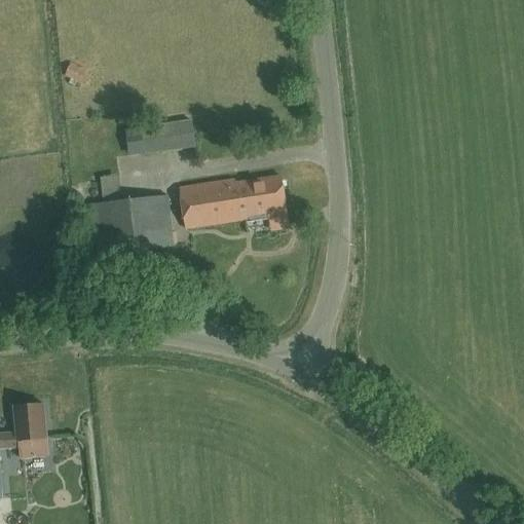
[(143,152),(194,145),(191,119),(139,126),(143,152)]
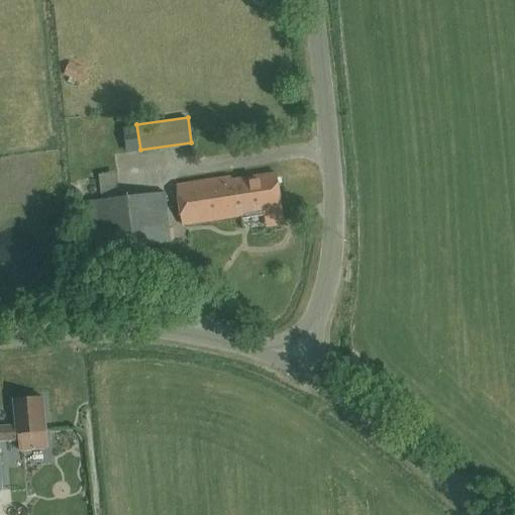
[(243,210),(280,204),(281,204),(276,171),(229,178),(229,175),(176,183),(182,223),(243,213),(243,210)]
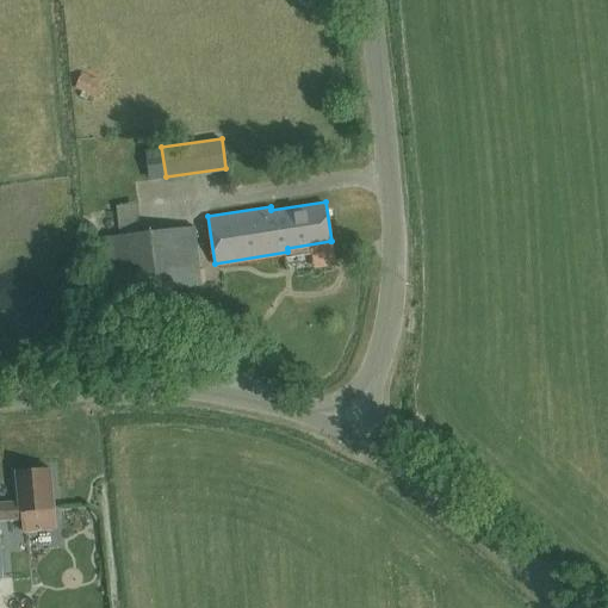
[(110,296),(200,283),(192,225),(101,240),(110,296)]
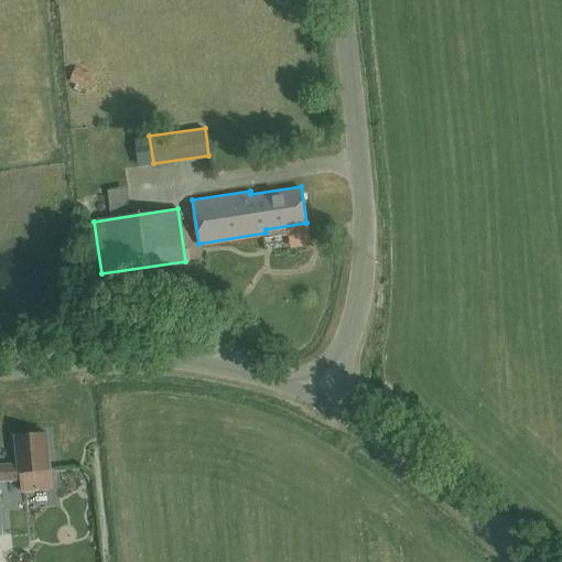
[(95,309),(109,307),(108,289),(94,290),(95,309)]
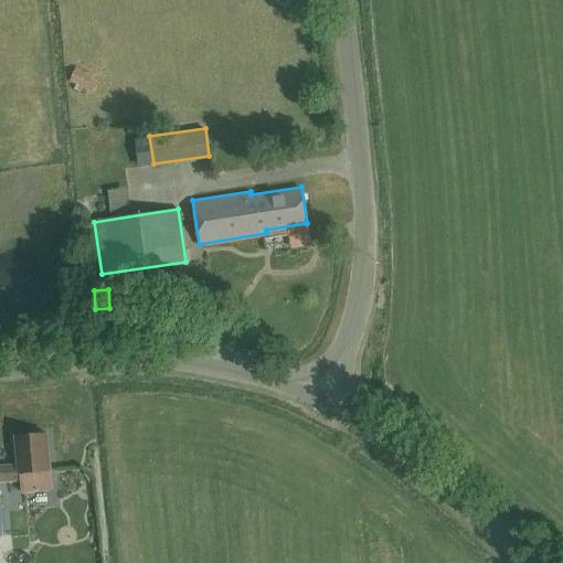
[(32,489),(31,471),(48,469),(44,434),(13,436),(16,463),(0,464),(0,535),(0,479),(18,479),(19,490),(32,489)]
